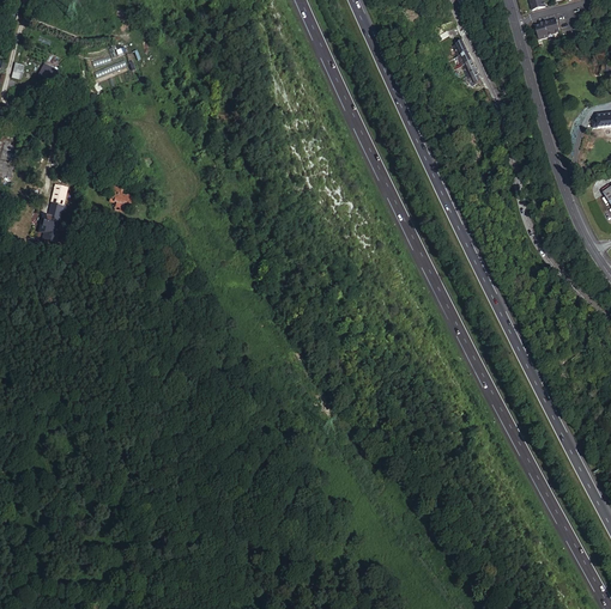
[(556,17),(550,19),(554,32),(560,30),(556,17)]
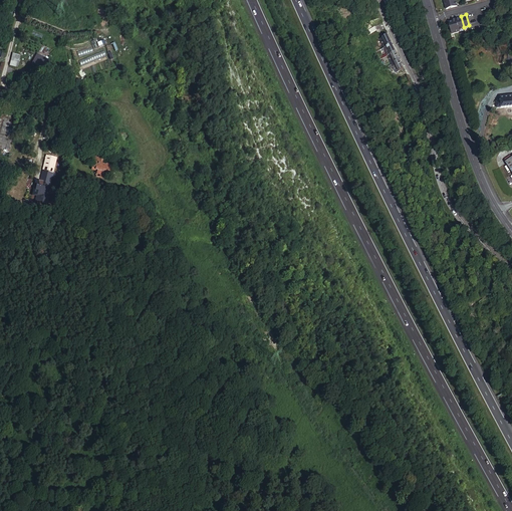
[(461,16),(456,17),(459,28),(464,27),(461,16)]
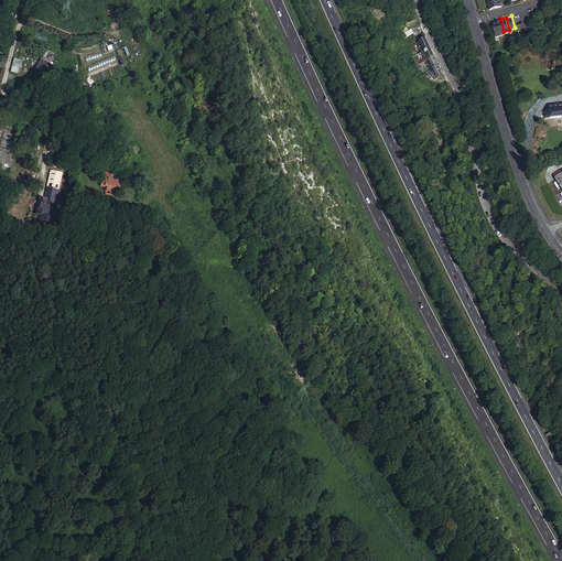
[(496,21),(494,22),(497,34),(504,32),(504,31),(500,19),(496,20),(496,21)]
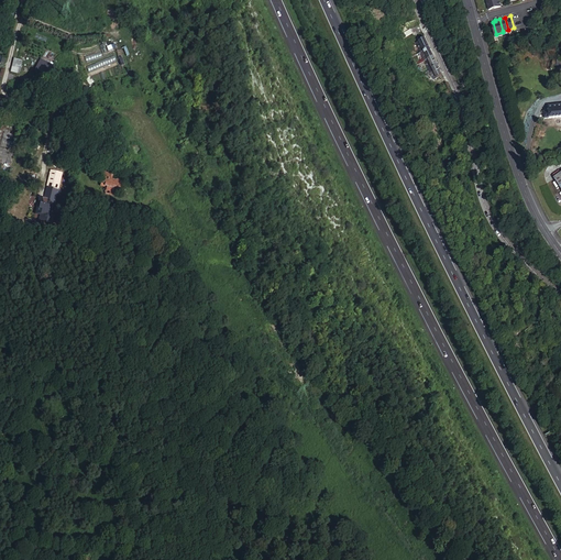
[(415,39),(419,48),(428,44),(424,35),(415,39)]
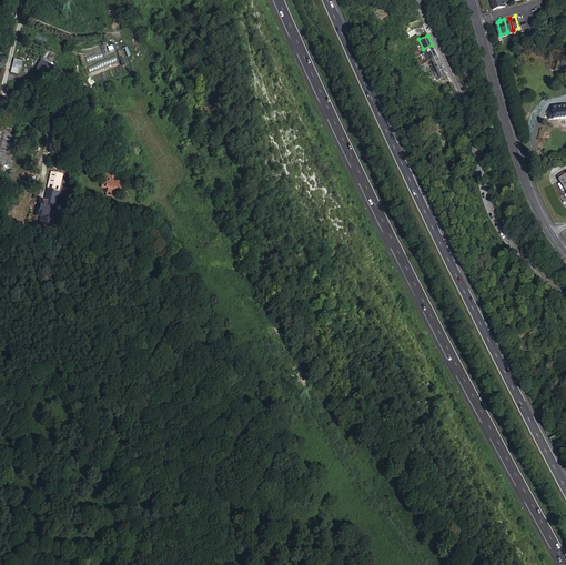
[(423,49),(427,58),(436,53),(432,44),(423,49)]
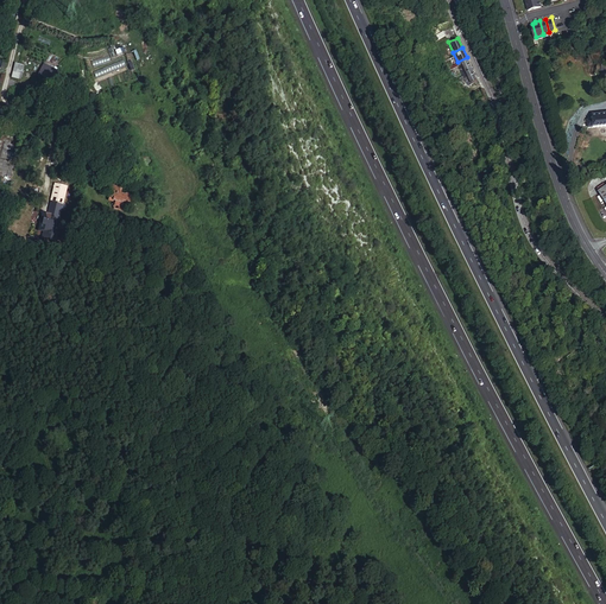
[(467,57),(458,62),(462,72),(472,68),(467,57)]
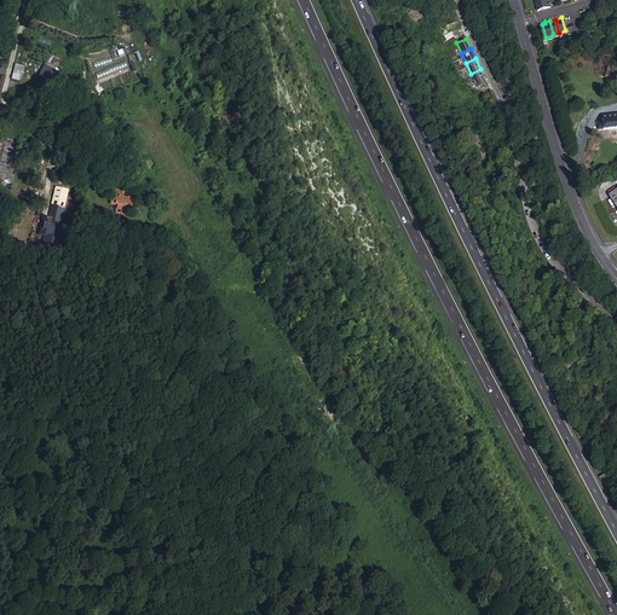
[(45,77),(51,67),(42,62),(36,73),(45,77)]
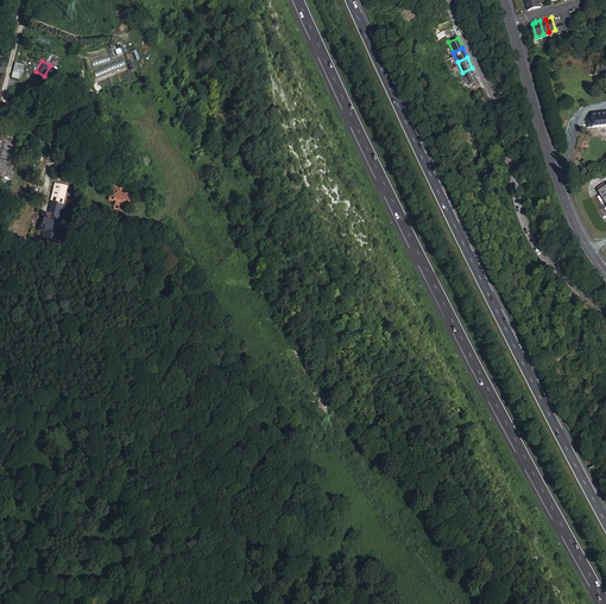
[(472,68),(462,72),(465,78),(468,76),(471,81),(477,77),(472,68)]
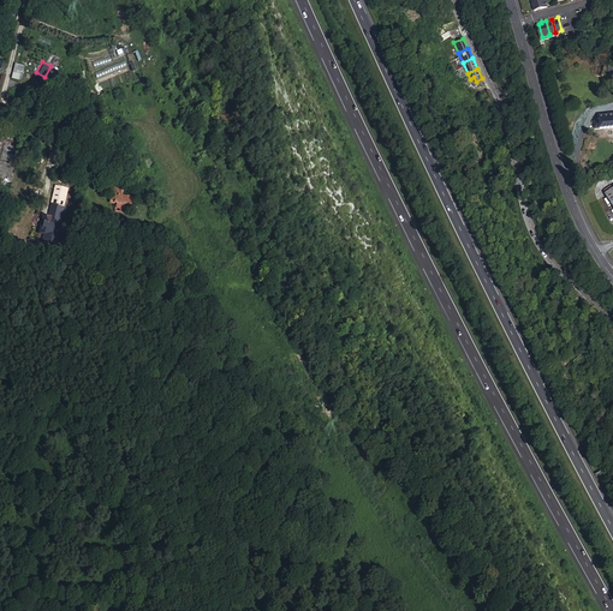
[(597,113),(597,117),(612,114),(612,107),(612,109),(601,111),(601,112),(597,113)]
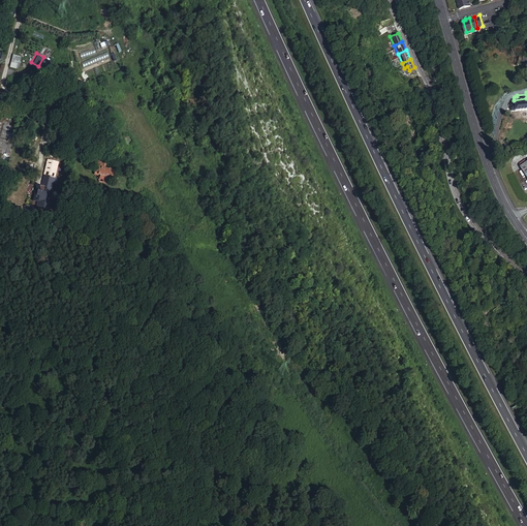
[(526,98),(514,100),(516,109),(526,105),(526,98)]
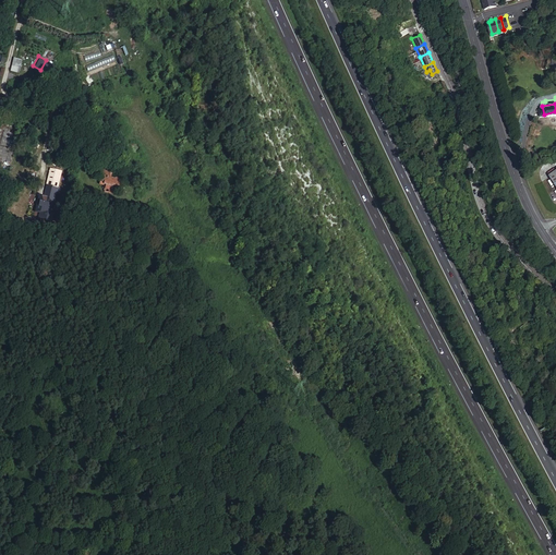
[(105,186),(113,189),(113,190),(117,191),(118,190),(118,188),(121,188),(123,186),(123,183),(121,182),(122,178),(116,176),(113,177),(110,177),(111,172),(106,171),(107,170),(100,169),(99,175),(101,175),(99,182),(106,183),(105,186)]
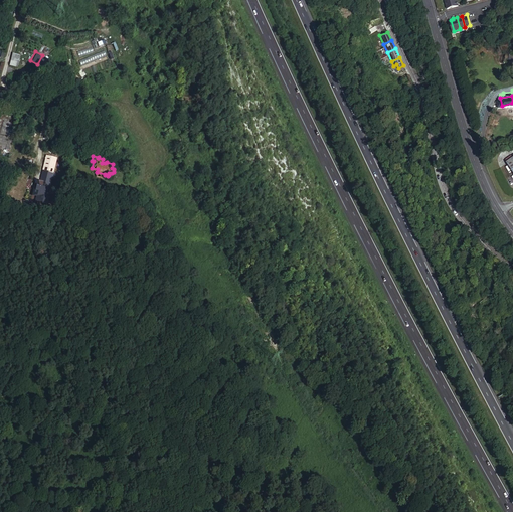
[(36,192),(34,202),(43,204),(49,179),(52,180),(53,174),(41,171),(39,181),(36,181),(34,191),(36,192)]
